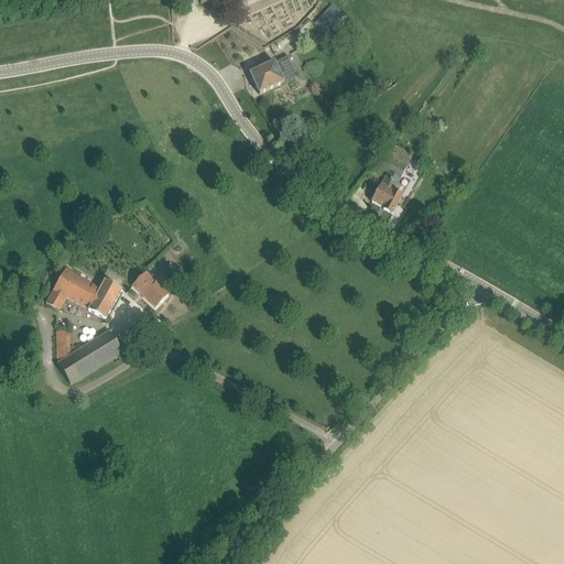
[(315,25),(326,35),(343,17),(332,7),(315,25)]
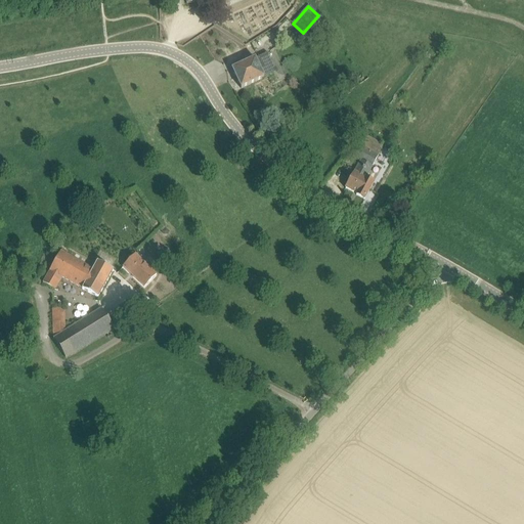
[(256,58),(232,70),(242,89),(276,72),(268,53),(257,59),(256,58)]
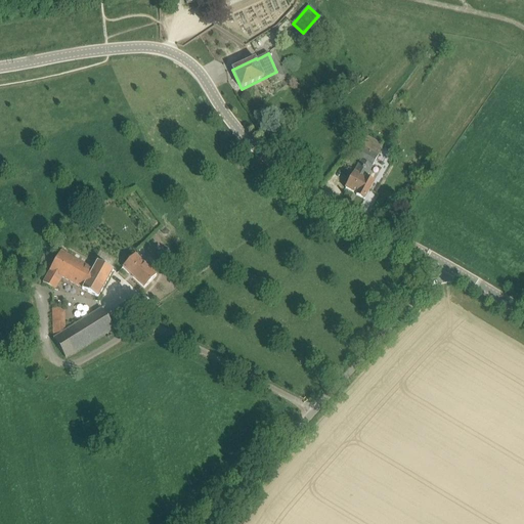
[(356,195),(364,200),(374,182),(366,178),(378,160),(376,159),(383,144),(366,135),(362,142),(359,149),(357,148),(353,156),(361,161),(345,188),(356,194),(356,195)]
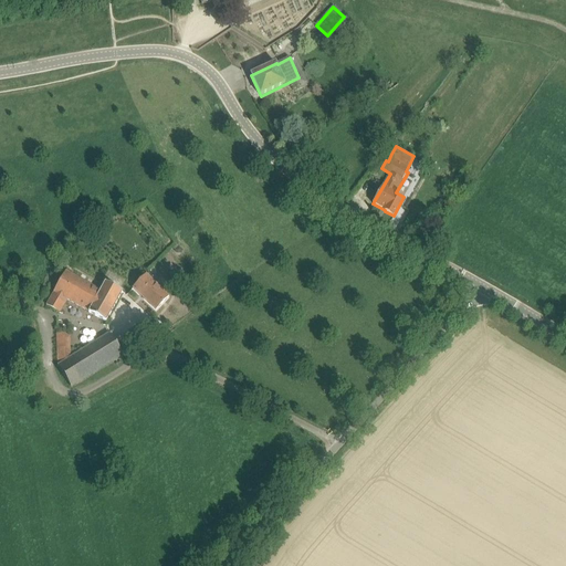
[(71,274),(65,271),(46,305),(60,313),(66,301),(106,322),(123,292),(105,282),(102,287),(100,286),(98,289),(74,275),(75,273),(72,272),(71,274)]
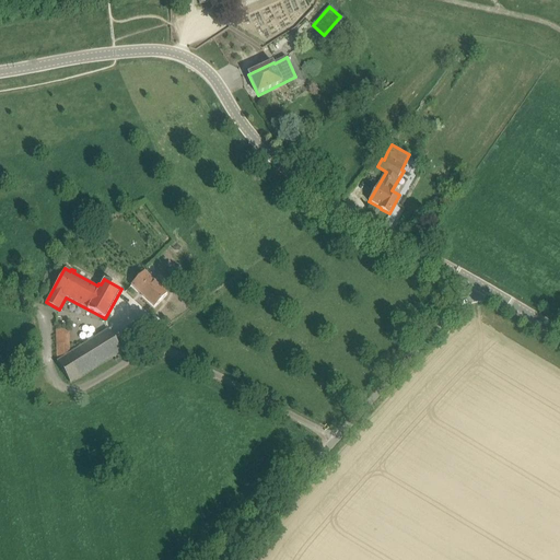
[(167,293),(146,271),(132,286),(154,306),(167,293)]
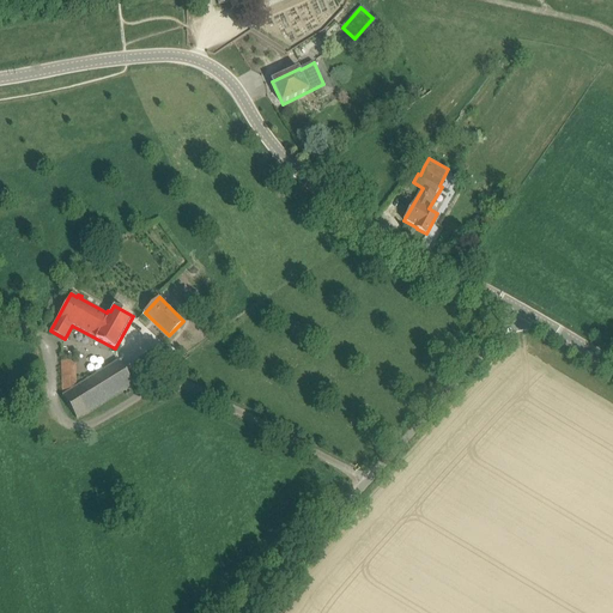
[(134,384),(120,362),(77,388),(76,360),(61,362),(62,396),(77,419),(134,384)]
